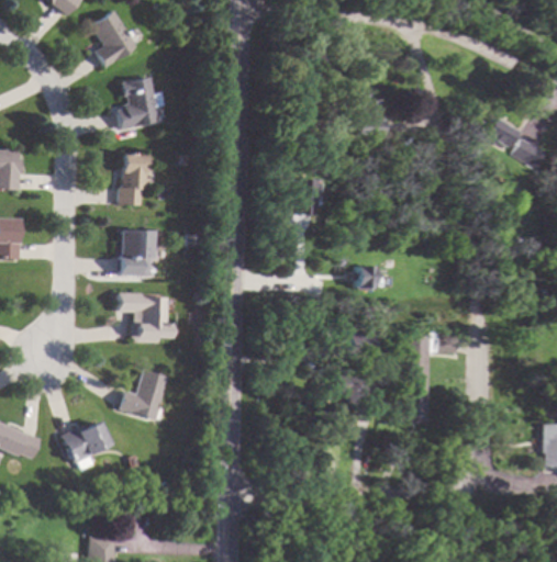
[(77,0),(65,15),(44,0),(77,0)]
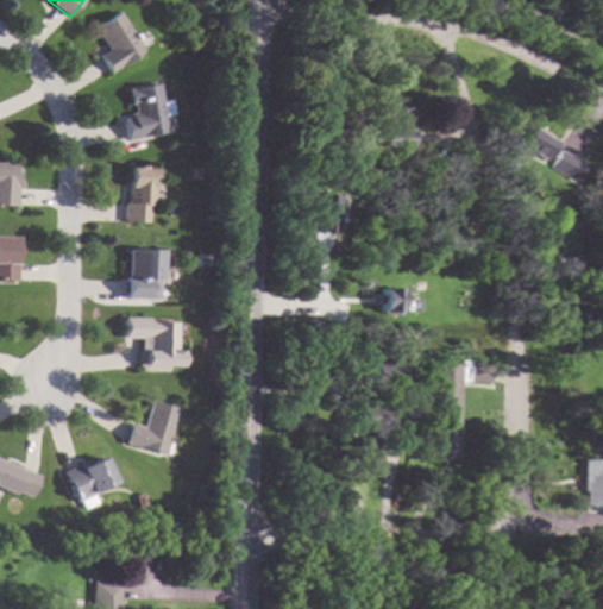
[(146,50),(114,74),(102,56),(111,50),(95,27),(118,11),(146,50)]
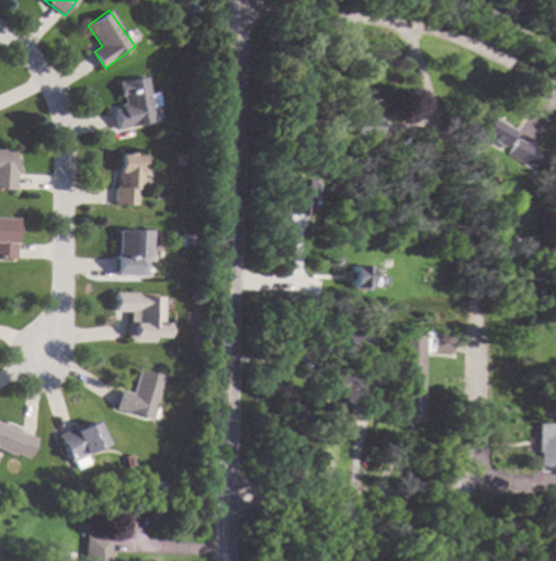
[(159,121),(123,130),(117,107),(129,105),(127,95),(124,96),(121,83),(148,77),(159,121)]
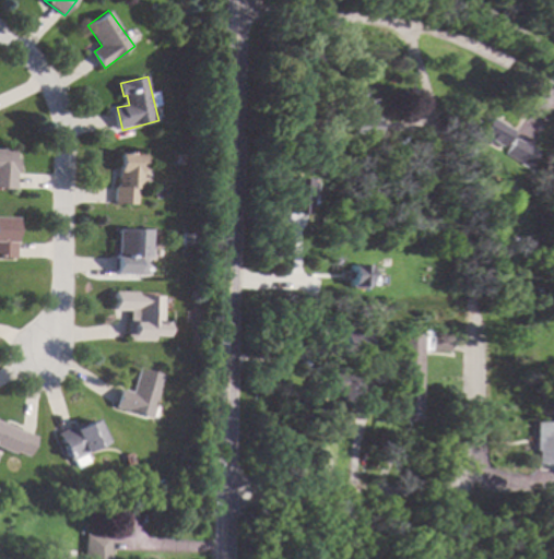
[(505,122),(504,123),(515,130),(505,147),(496,142),(494,145),(490,142),(491,140),(472,129),(479,119),(486,123),(492,115),(505,122)]
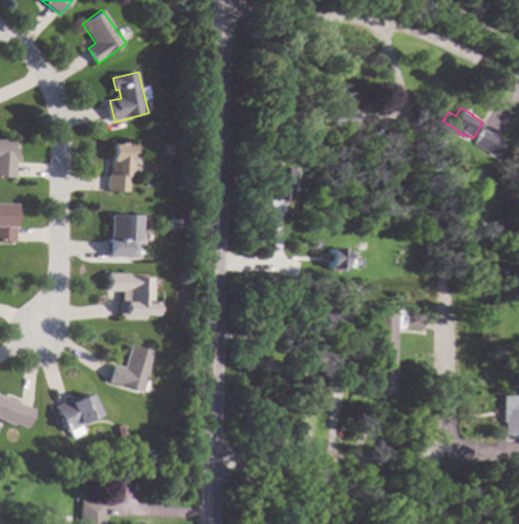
[(510,142),(502,159),(478,145),(486,129),(510,142)]
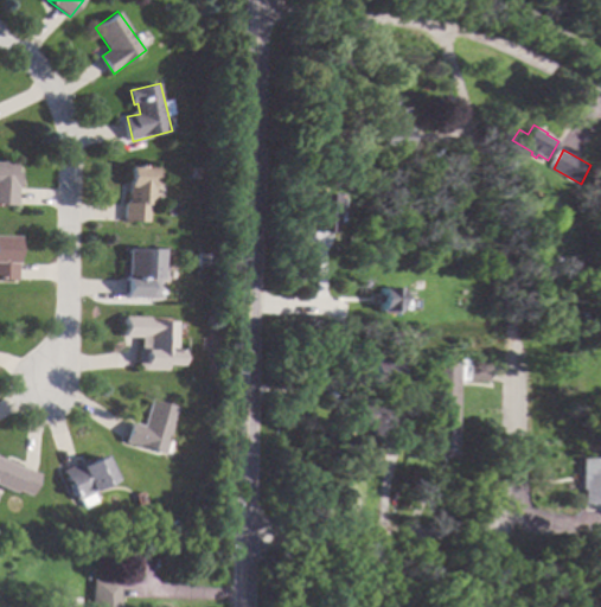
[(0,160),(26,161),(25,205),(0,205),(0,160)]
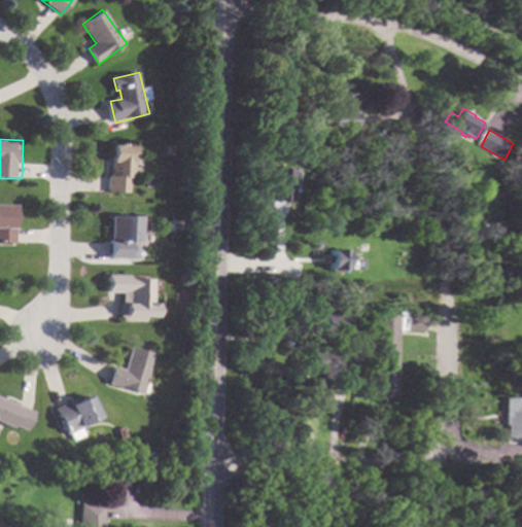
[(140,191),(117,191),(116,144),(140,144),(140,191)]
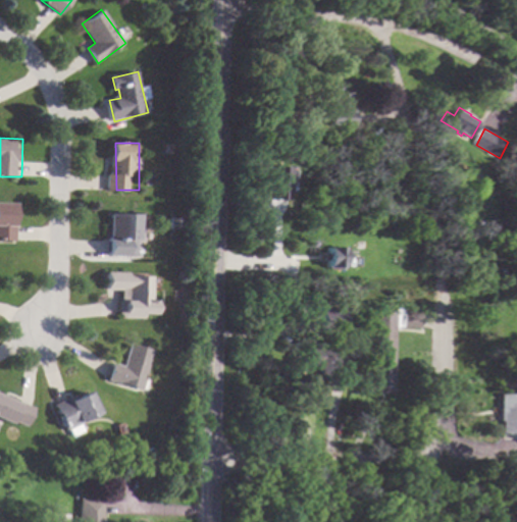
[(292,200),(291,167),(268,167),(268,200),(292,200)]
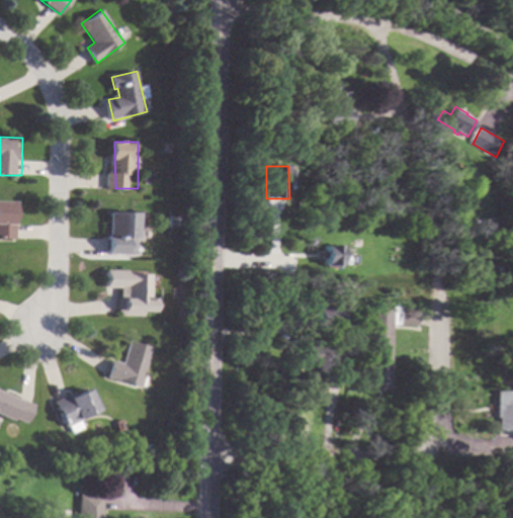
[(508,171),(507,178),(498,176),(499,169),(508,171)]
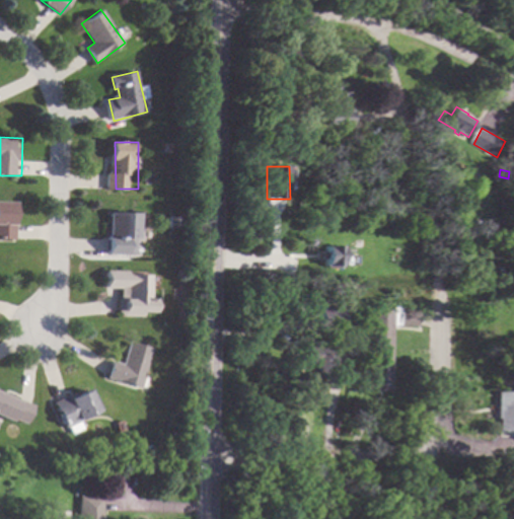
[(0,201),(22,202),(20,239),(0,238),(0,201)]
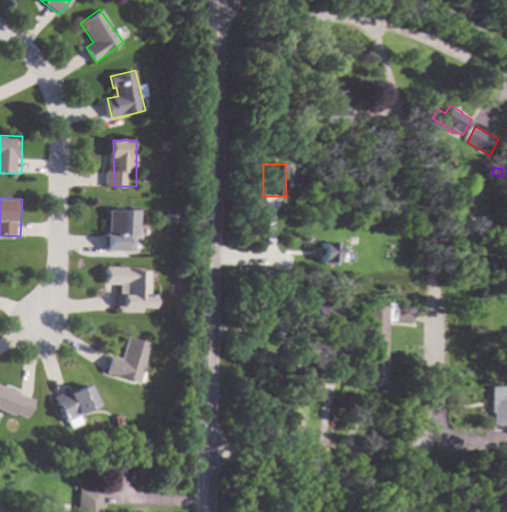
[(141,209),(138,252),(111,250),(114,208),(141,209)]
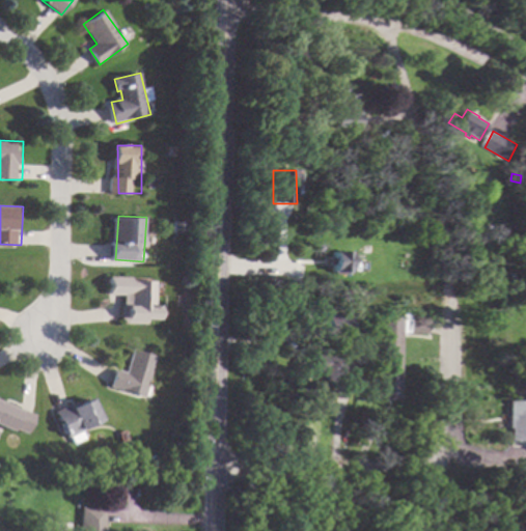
[(188,221),(188,233),(177,233),(177,221),(188,221)]
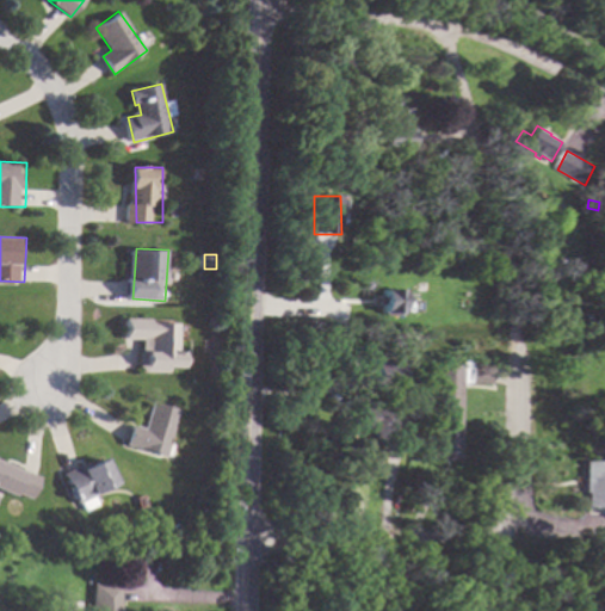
[(403,313),(383,313),(384,289),(403,290),(403,313)]
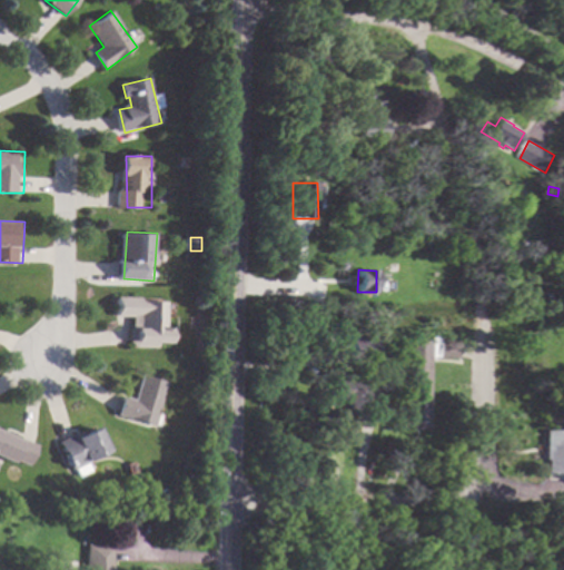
[(145,301),(172,301),(171,345),(136,345),(136,315),(121,315),(121,296),(145,296),(145,301)]
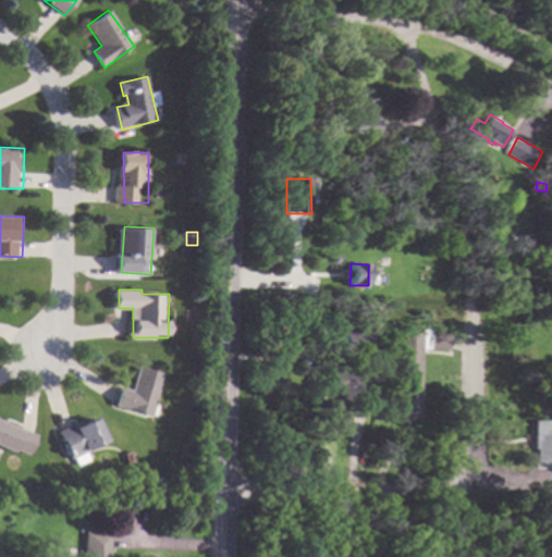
[(366,353),(366,329),(343,329),(343,351),(366,353)]
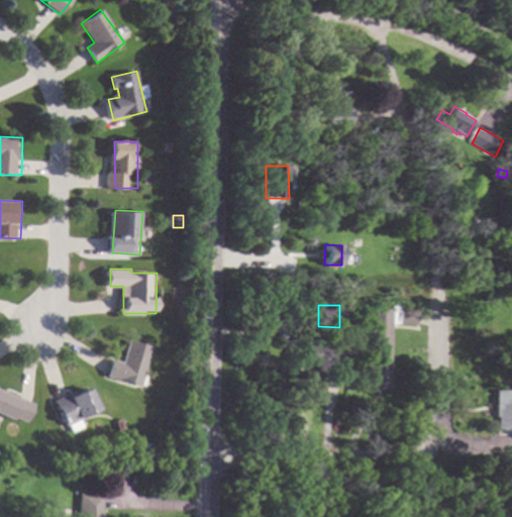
[(420,307),(420,325),(404,325),(404,306),(420,307)]
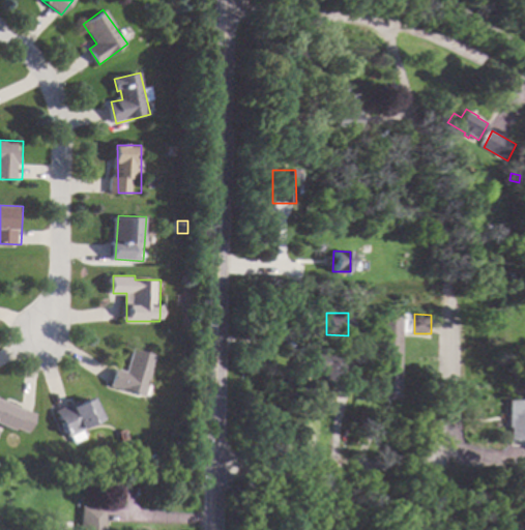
[(406,318),(404,401),(371,400),(372,387),(382,387),(384,318),(406,318)]
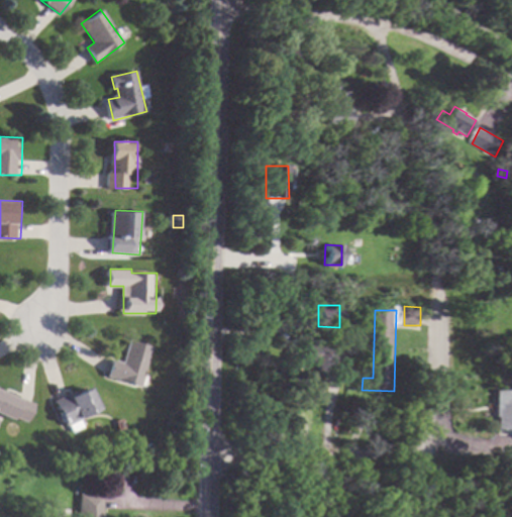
[(155,346),(143,387),(109,377),(114,358),(126,362),(132,340),(155,346)]
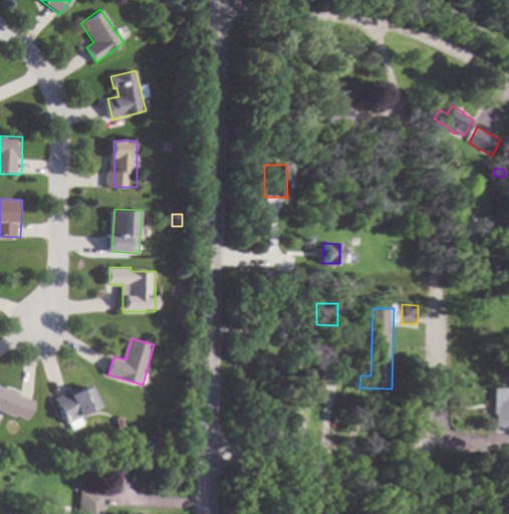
[(338,357),(330,357),(329,372),(313,372),(314,359),(306,359),(307,343),(327,343),(327,341),(339,341),(338,357)]
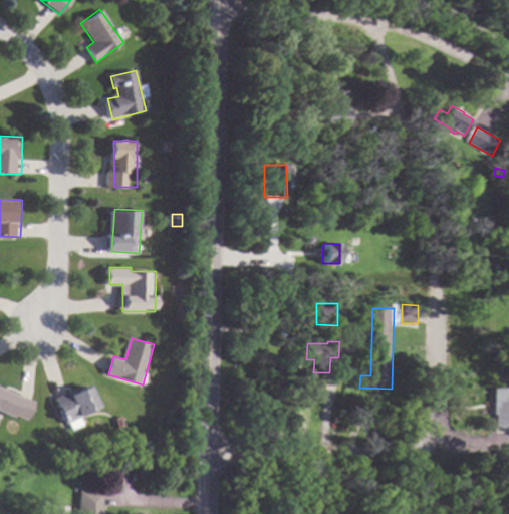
[(100,407),(82,415),(87,426),(75,432),(70,422),(67,424),(55,398),(89,381),(100,407)]
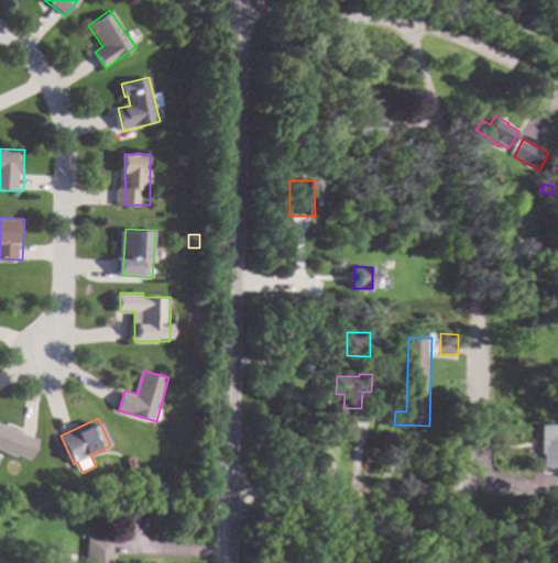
[(0,426),(39,441),(30,463),(0,451),(0,426)]
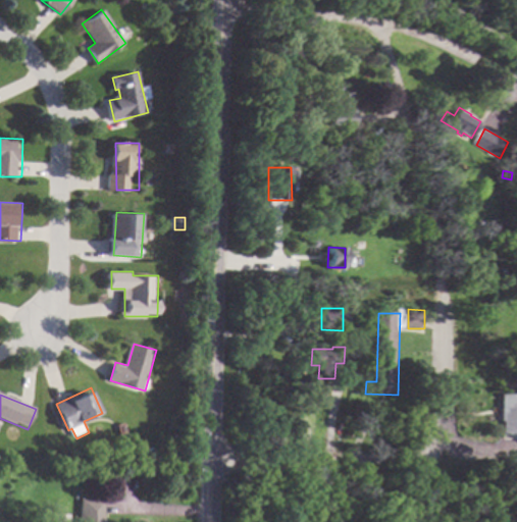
[(516,432),(502,432),(503,421),(501,421),(502,395),(516,395),(516,432)]
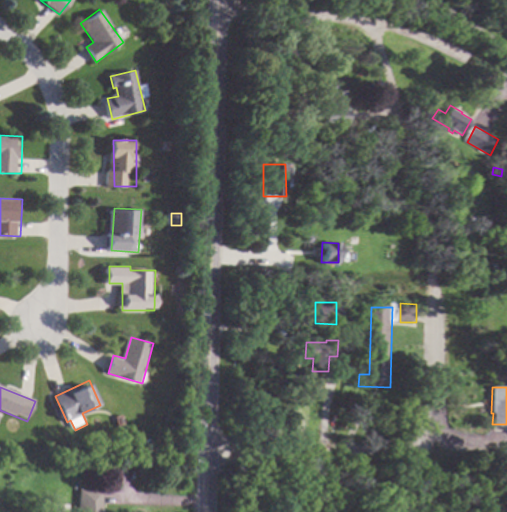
[(128,425),(119,427),(117,416),(125,414),(128,425)]
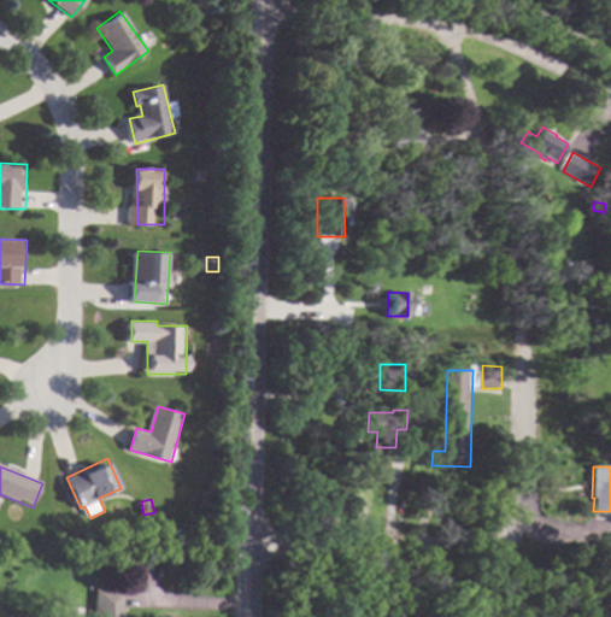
[(213,518),(207,526),(203,522),(209,513),(213,518)]
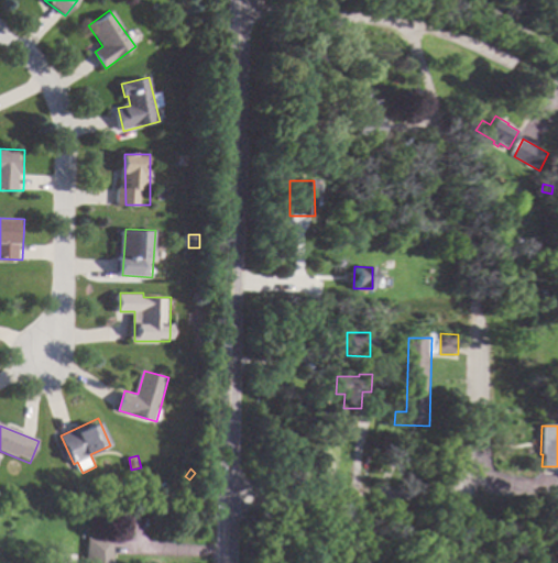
[(171,493),(161,497),(156,486),(165,482),(171,493)]
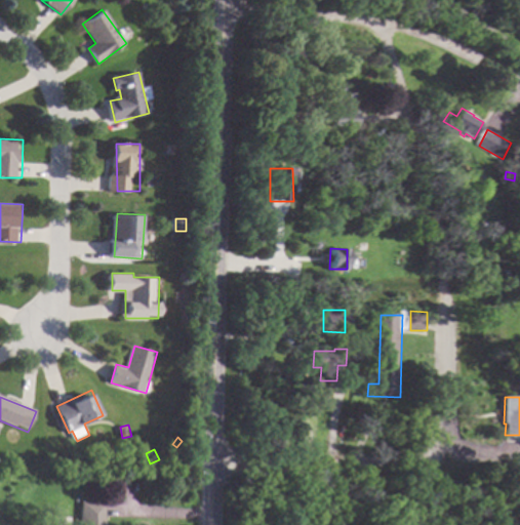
[(104,524),(80,524),(81,501),(105,502),(104,524)]
